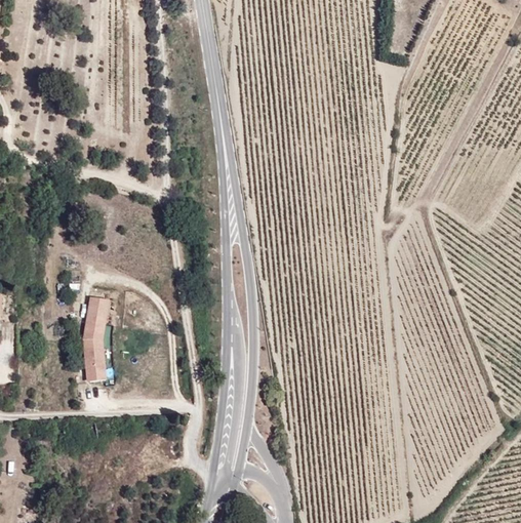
[(10,62),(10,50),(2,49),(1,62),(10,62)]
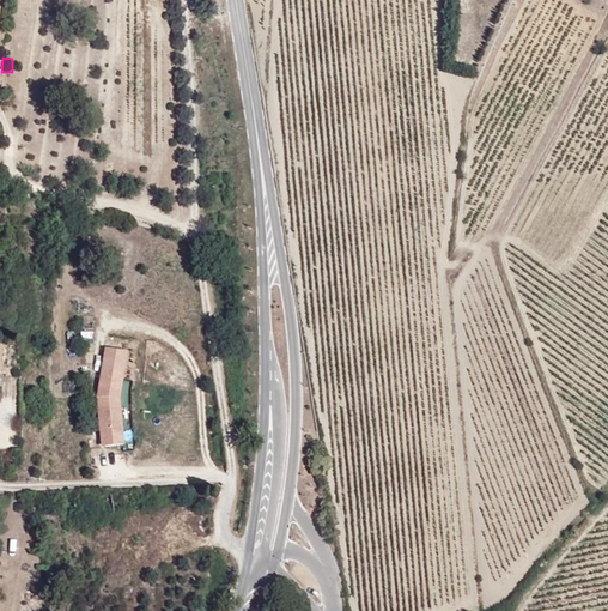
[(99,368),(102,368),(117,371),(122,350),(104,346),(99,368)]
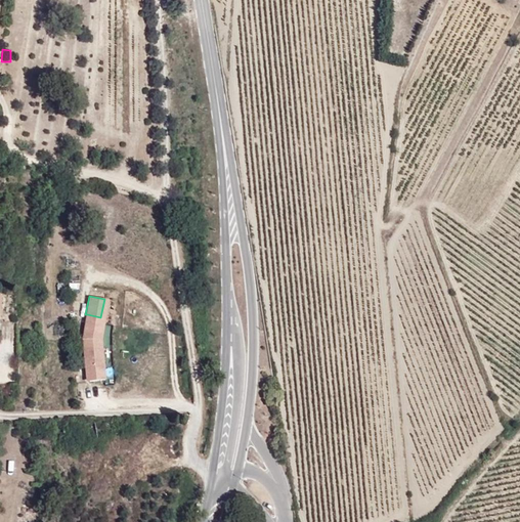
[(100,317),(87,314),(86,320),(99,323),(100,317)]
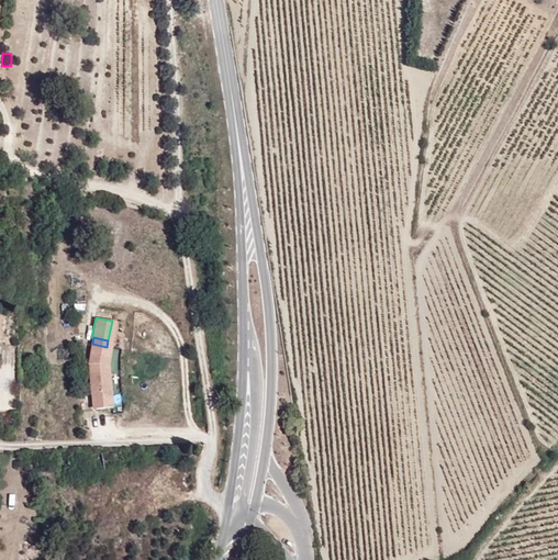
[(89,362),(92,407),(109,406),(105,364),(103,364),(107,347),(92,344),(89,362)]
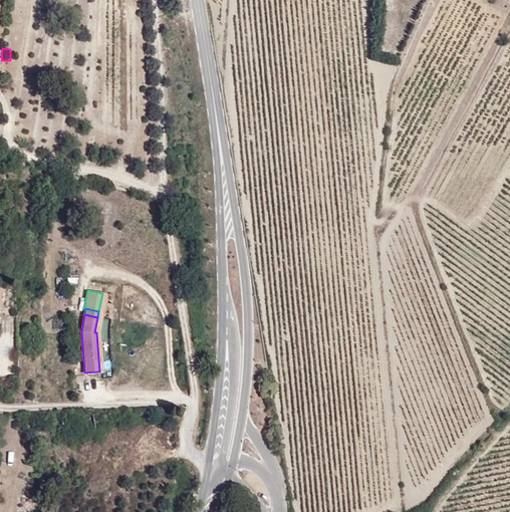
[(10,389),(10,374),(0,374),(0,389),(10,389)]
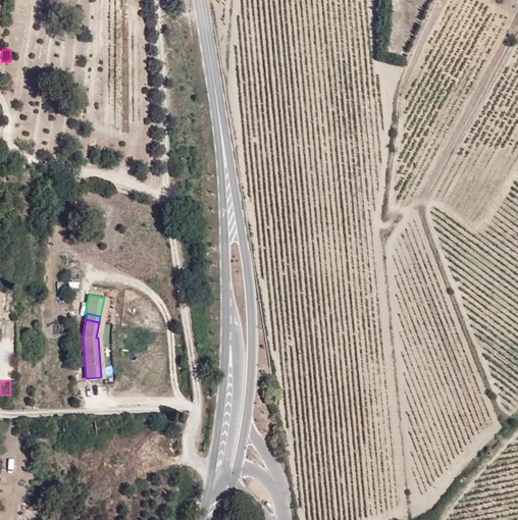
[(85,395),(84,383),(74,383),(74,395),(85,395)]
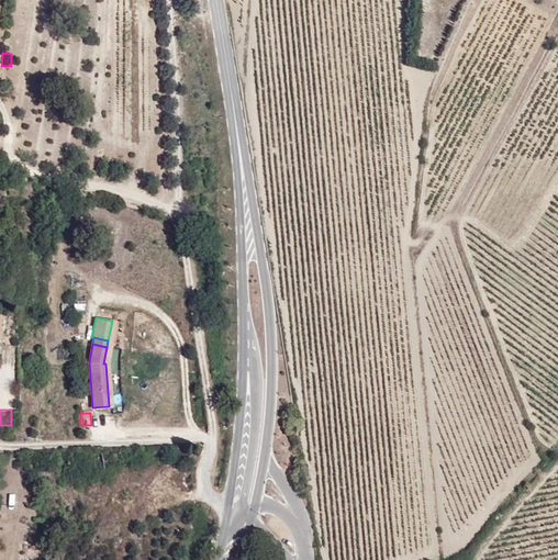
All buildings are outlined.
